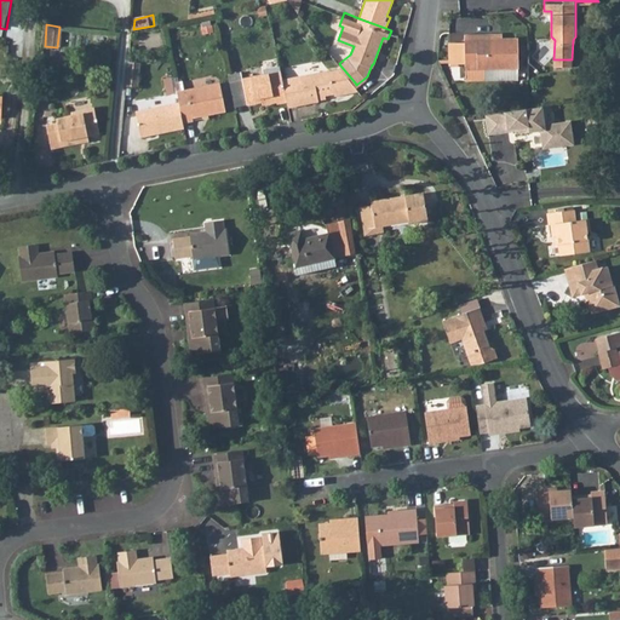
[(482,39),(470,38),(468,80),(491,81),(521,84),(524,41),(510,40),(482,39)]
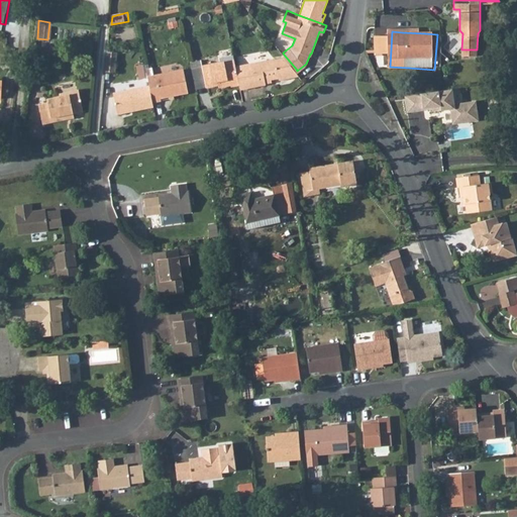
[(118,50),(108,49),(107,70),(117,71),(118,50)]
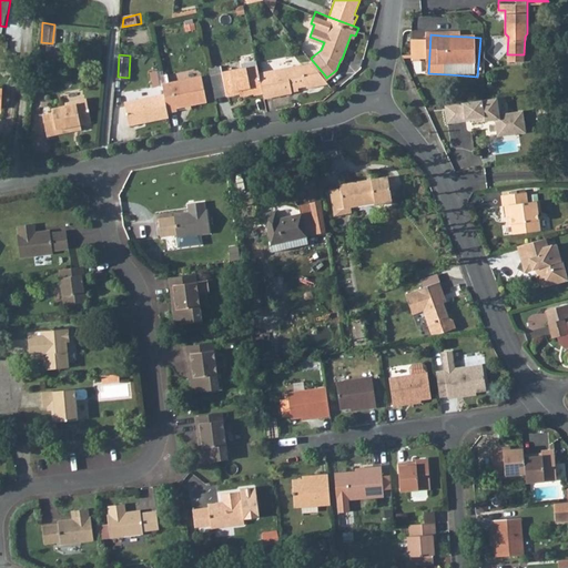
[(310,61),(261,71),(265,91),(266,97),(295,91),(294,85),(308,82),(308,84),(328,80),(326,78),(325,75),(312,60),(310,61)]
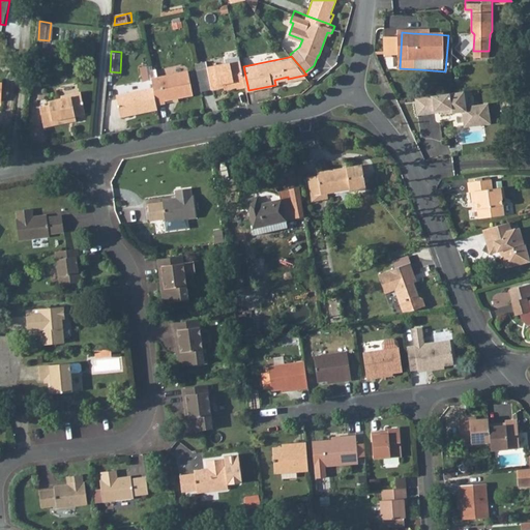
[(243,66),(242,61),(210,68),(214,88),(238,83),(239,87),(247,85),(243,66)]
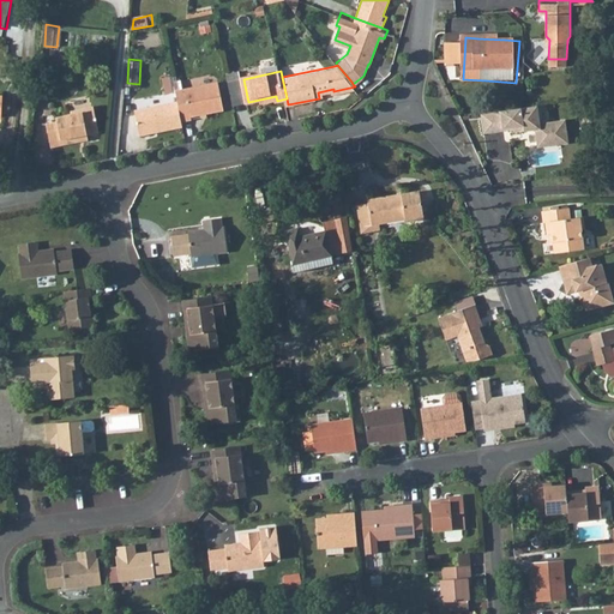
[(173,76),(164,78),(167,94),(175,92),(173,76)]
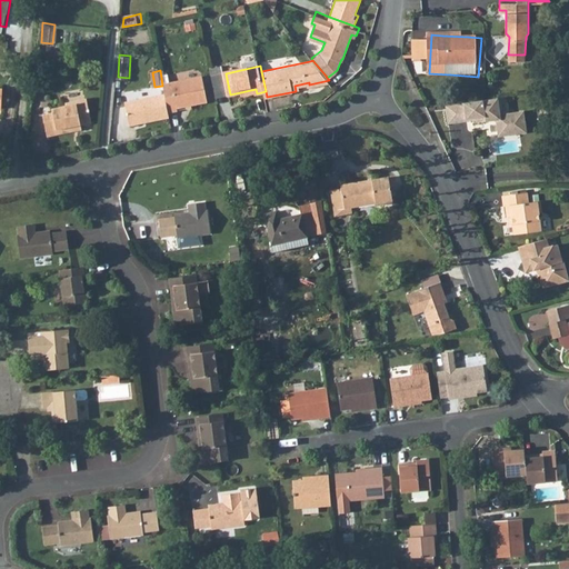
[(226,73),(212,76),(217,97),(230,95),(226,73)]
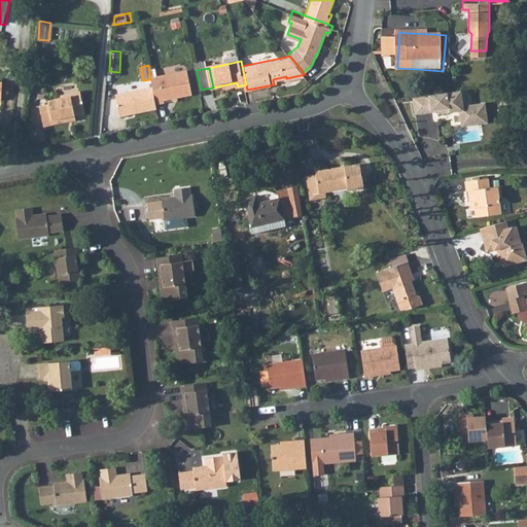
[(188,70),(152,78),(154,86),(159,103),(168,101),(167,98),(194,92),(188,70)]
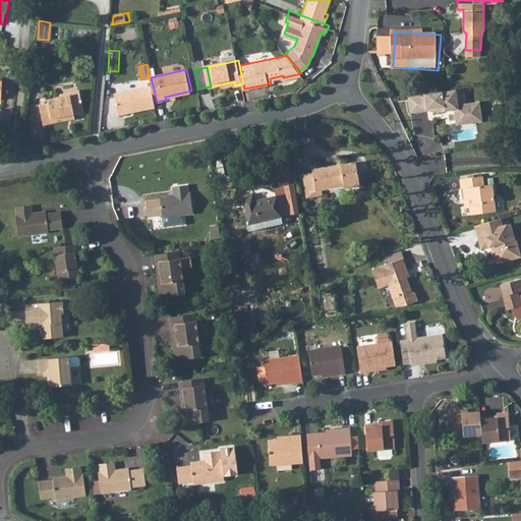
[(157,102),(153,85),(116,93),(120,114),(158,107),(157,102)]
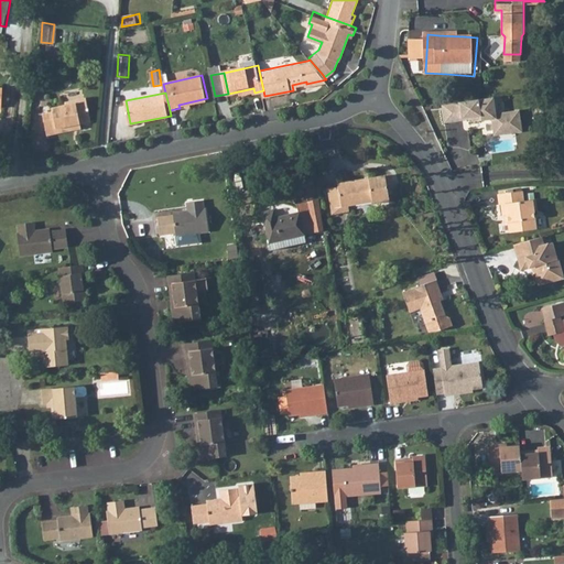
[(49,111),(44,112),(46,121),(47,126),(50,134),(61,131),(60,129),(67,127),(83,123),(82,120),(94,117),(88,95),(67,99),(68,102),(54,105),(55,110),(52,111),(49,111)]
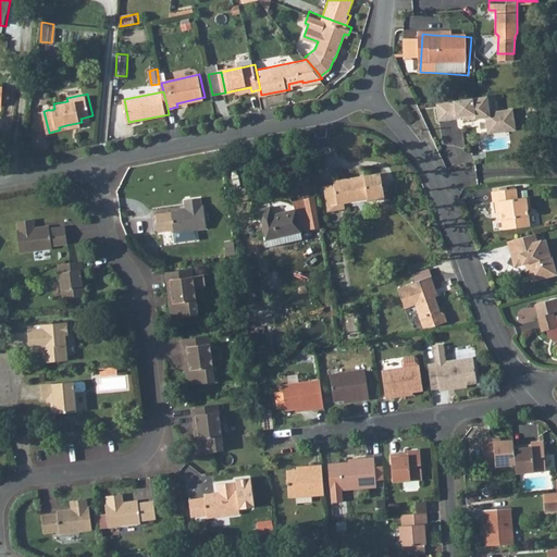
[(477,97),(437,102),(440,120),(463,116),(465,119),(475,118),(475,119),(486,116),(489,133),(516,130),(514,108),(491,111),(489,95),(477,97)]
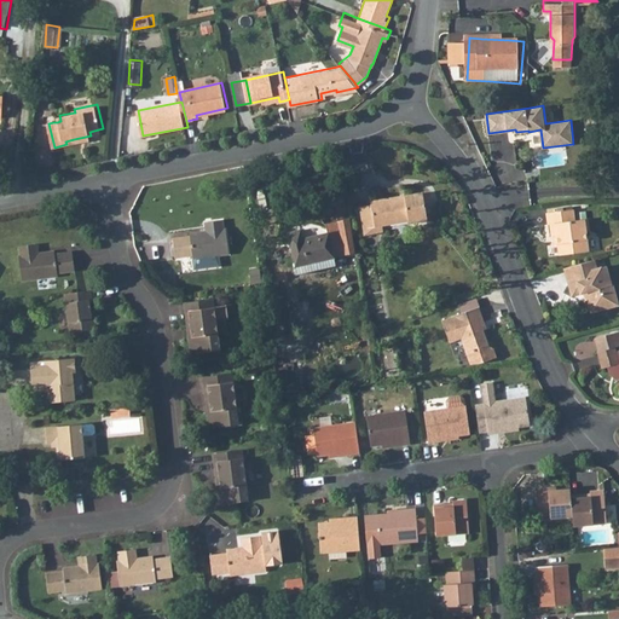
[(429,194),(370,204),(374,227),(397,225),(427,219),(424,204),(431,204),(429,194)]
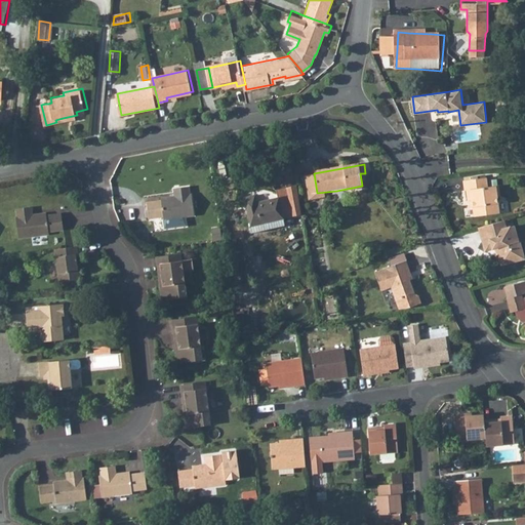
[(488,178),(463,183),(466,191),(468,191),(470,201),(473,201),(475,217),(498,213),(496,199),(501,198),(499,187),(490,188),(488,178)]
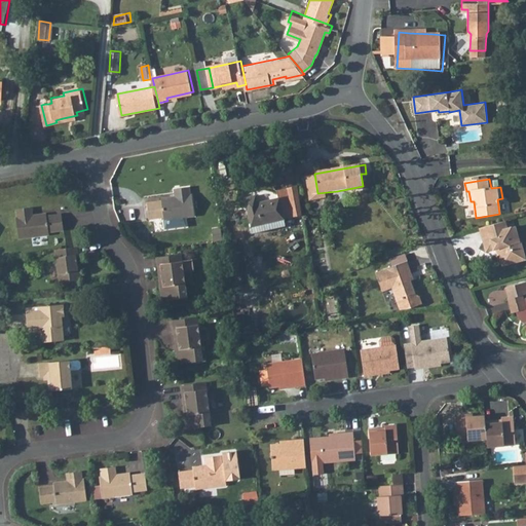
[(255,196),(245,199),(252,235),(284,227),(283,220),(302,215),(300,203),(297,186),(284,190),(288,205),(279,208),(277,199),(257,204),(255,196)]
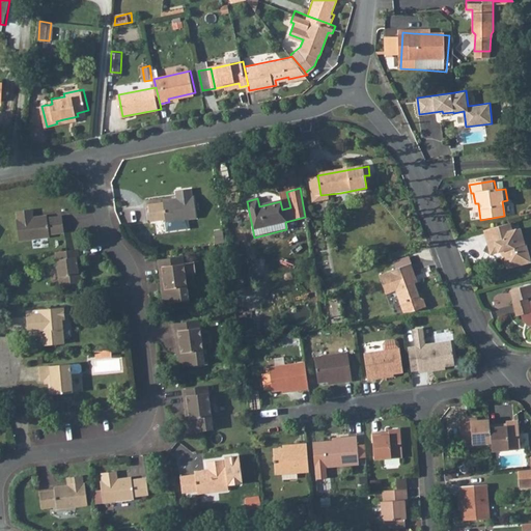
[(164,203),(150,204),(152,220),(167,219),(167,222),(198,219),(196,196),(193,196),(192,189),(177,191),(178,199),(164,200),(164,203)]
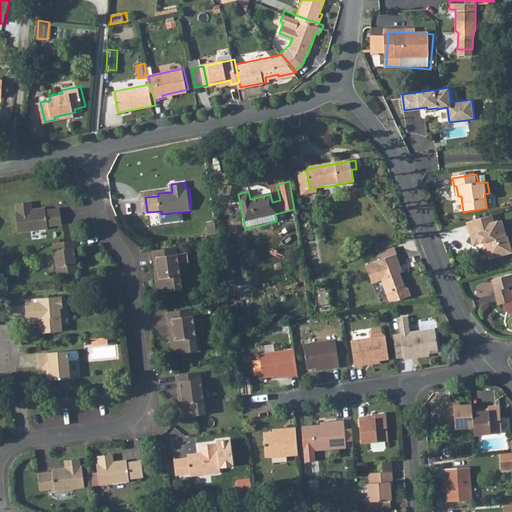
[(276,185),(268,187),(270,194),(272,202),(280,200),(276,185)]
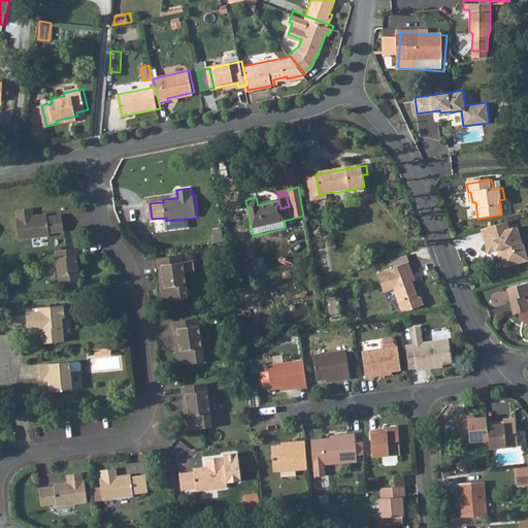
[(19,217),(17,217),(19,238),(51,235),(50,231),(65,230),(64,213),(48,216),(47,212),(33,215),(32,207),(18,208),(19,217)]
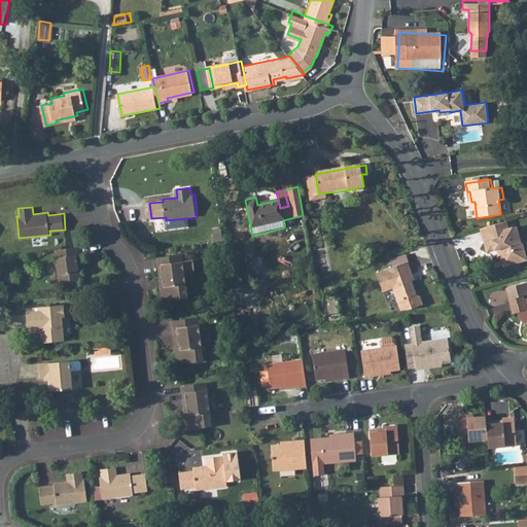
[(504,221),(482,227),(489,251),(498,248),(504,247),(506,254),(503,255),(506,266),(525,260),(526,259),(526,246),(525,240),(522,241),(518,226),(506,230),(504,221)]
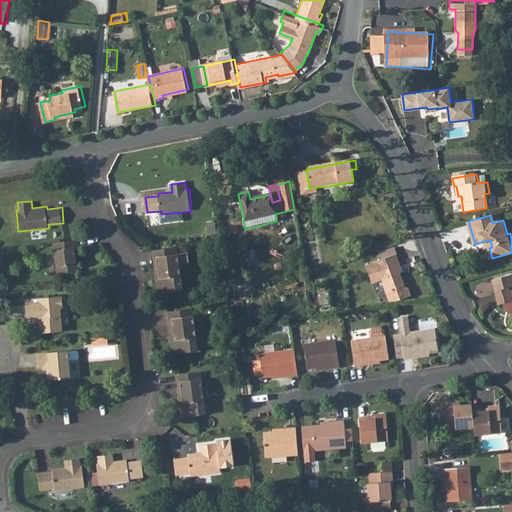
[(76,239),(55,242),(59,274),(81,273),(79,262),(77,262),(75,247),(77,247),(76,239)]
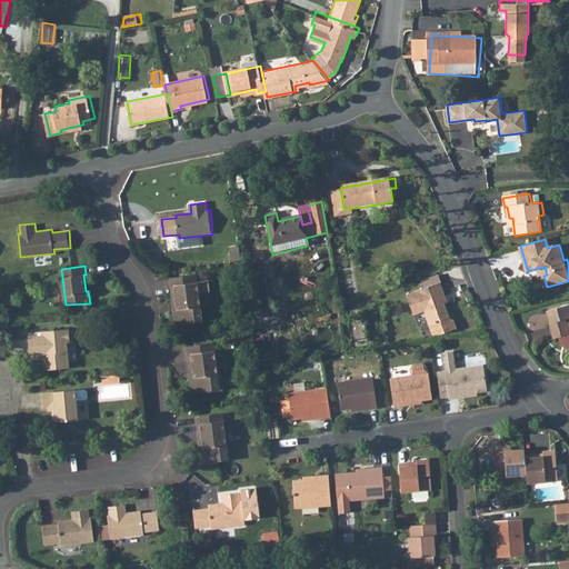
[(197,275),(170,278),(172,293),(176,293),(180,325),(202,321),(199,295),(210,293),(209,281),(198,282),(197,275)]
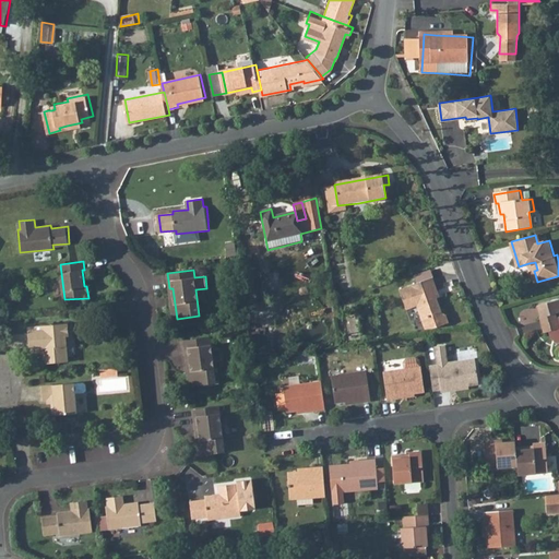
[(435,278),(402,292),(409,311),(415,310),(416,306),(418,305),(428,331),(438,329),(452,323),(449,316),(444,313),(437,294),(440,293),(435,278)]
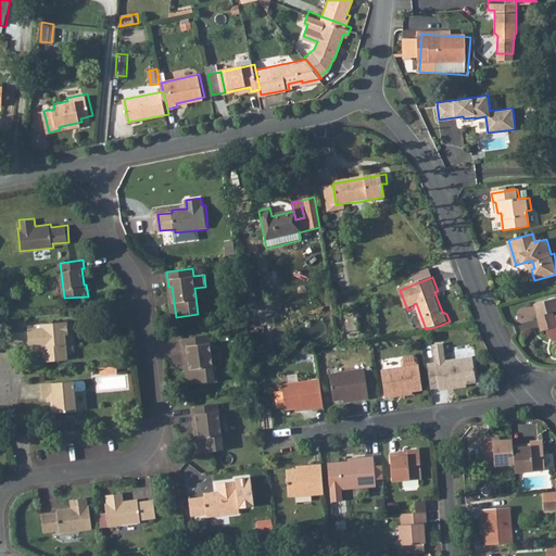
[(554,339),(555,338),(555,316),(554,316),(553,312),(555,310),(555,297),(555,298),(554,298),(534,303),(538,315),(536,315),(541,330),(546,329),(548,333),(554,339)]
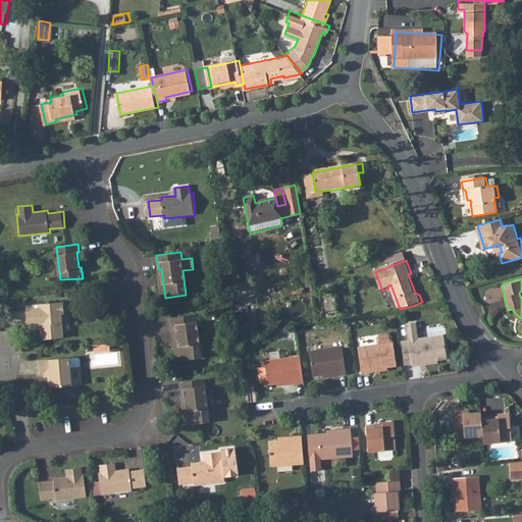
[(337,317),(334,292),(325,293),(329,318),(337,317)]
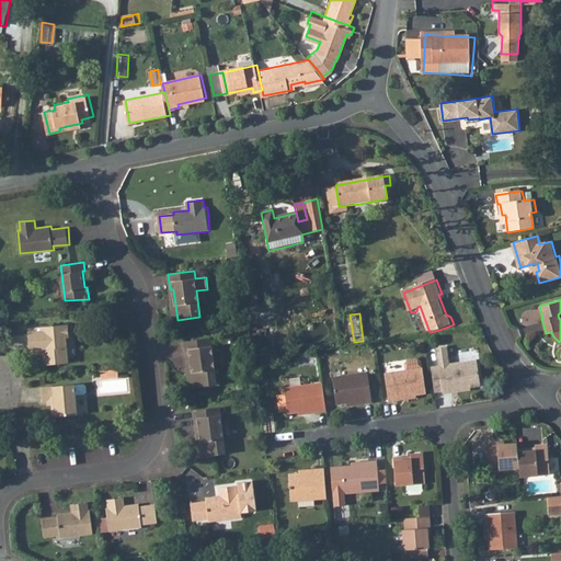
[(66,323),(27,328),(29,348),(45,346),(46,363),(66,362),(64,338),(67,336),(66,323)]
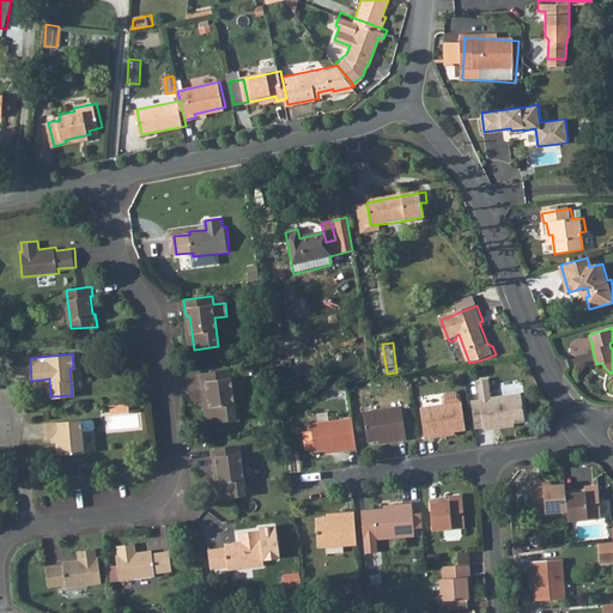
[(229,371),(200,374),(201,388),(206,388),(210,422),(235,420),(229,371)]
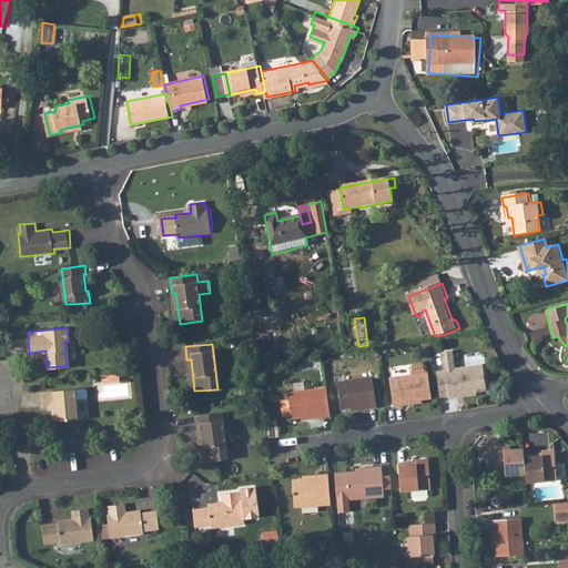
[(413,374),(389,377),(394,405),(404,404),(404,402),(433,397),(429,372),(428,372),(428,365),(425,363),(414,364),(412,367),(413,374)]
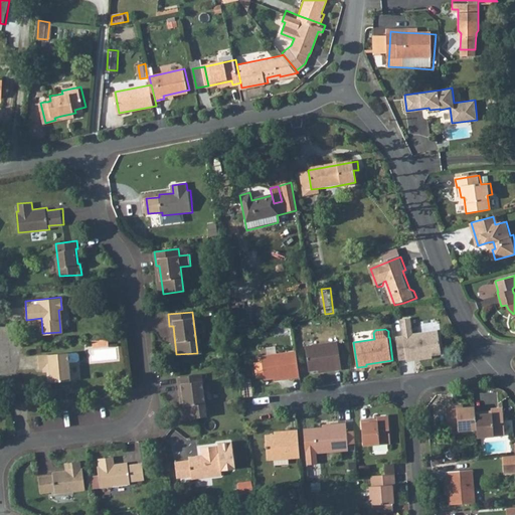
[(439,330),(404,335),(407,359),(415,359),(415,357),(433,354),(442,353),(439,330)]
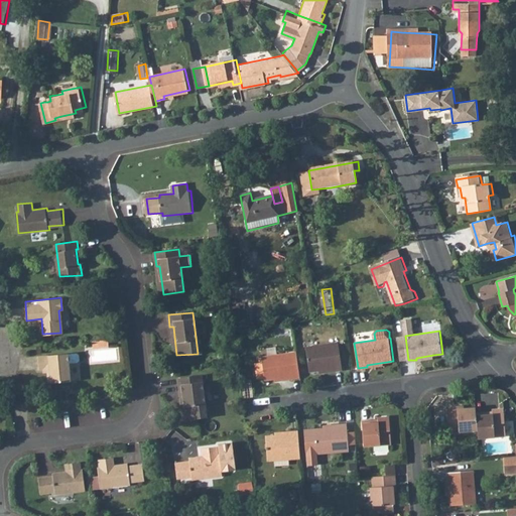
[(92,340),(93,347),(103,346),(103,339),(92,340)]
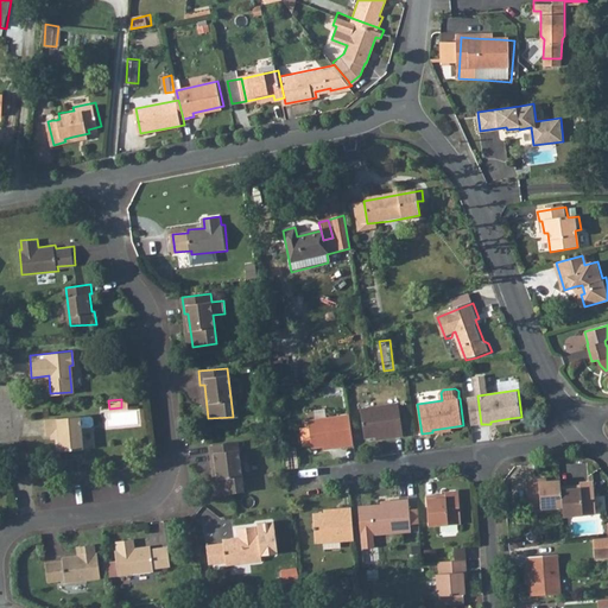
[(400,406),(362,411),(366,439),(394,436),(396,438),(404,438),(400,406)]
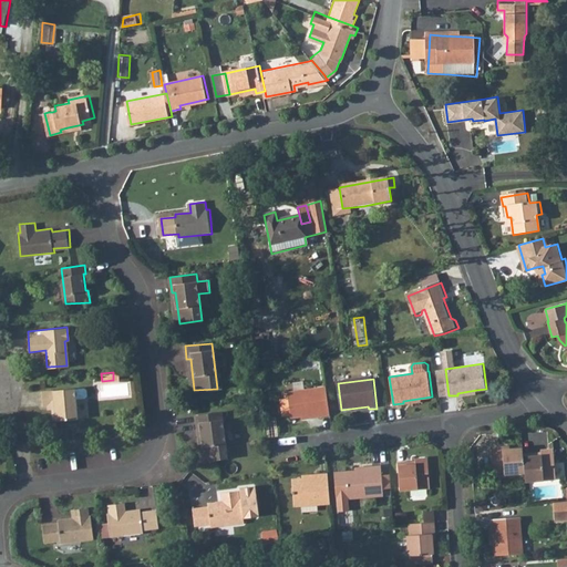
[(74,388),(41,390),(43,405),(54,404),(55,420),(76,419),(75,398),(84,397),(85,394),(85,389),(83,388),(74,389),(74,388)]
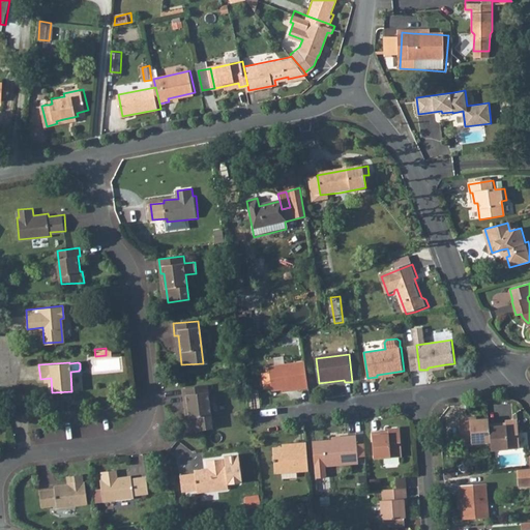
[(307,389),(304,363),(268,366),(271,391),(300,388),(300,390),(307,389)]
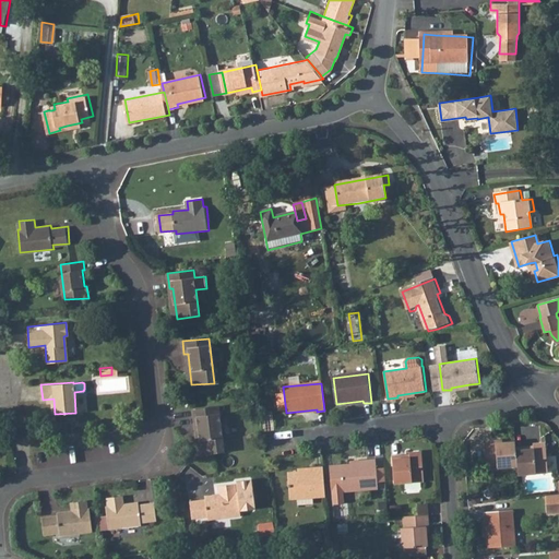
[(216,405),(191,408),(192,424),(195,424),(200,453),(222,451),(216,405)]
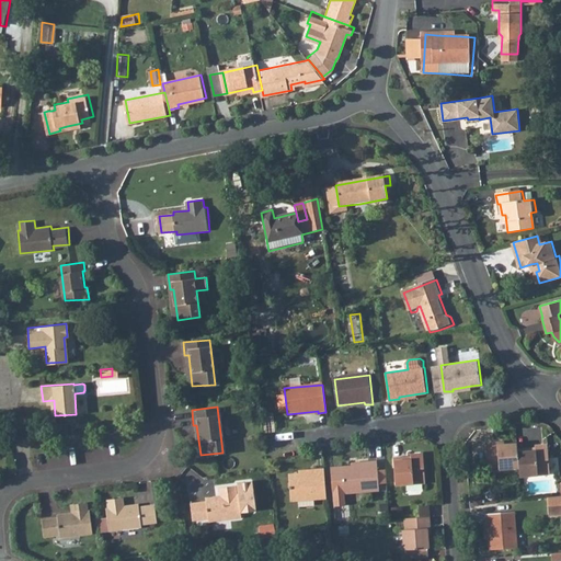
[(515,449),(515,445),(495,446),(495,444),(483,444),(485,469),(496,468),(496,471),(517,470),(515,449)]
